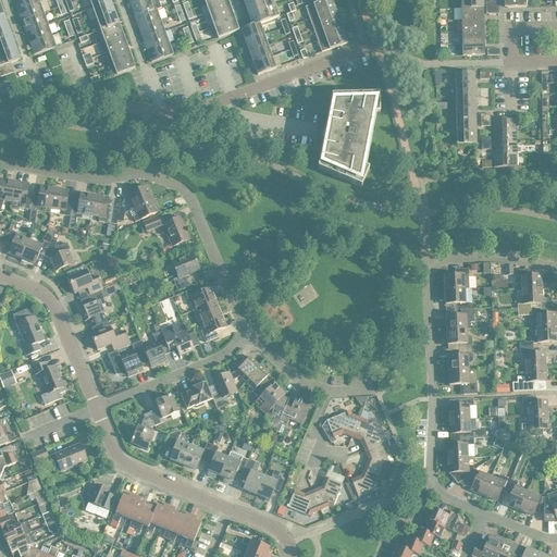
[(39,2),(40,0),(21,0),(14,2),(22,22),(44,14),(39,2)]
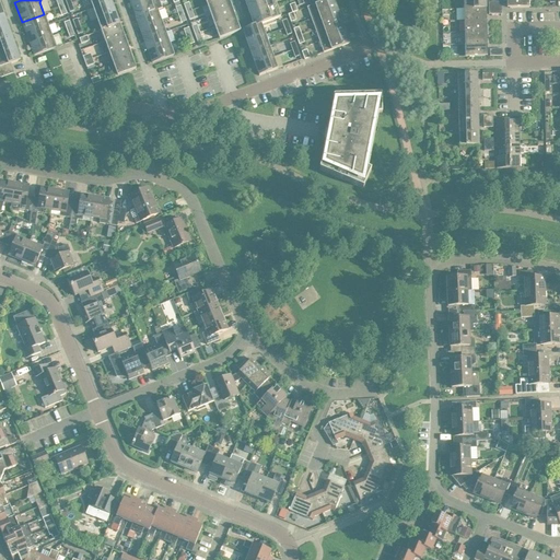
[(158,10),(162,9),(159,0),(148,0),(131,7),(136,18),(158,10)]
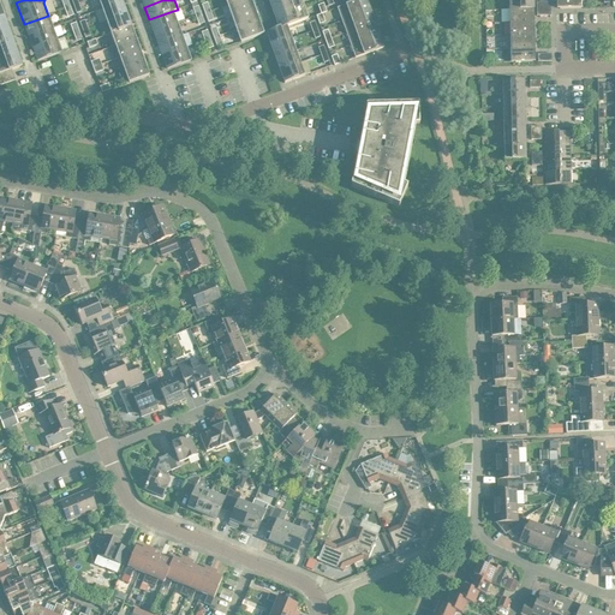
[(240,0),(227,5),(231,17),(251,10),(248,0),(240,0)]
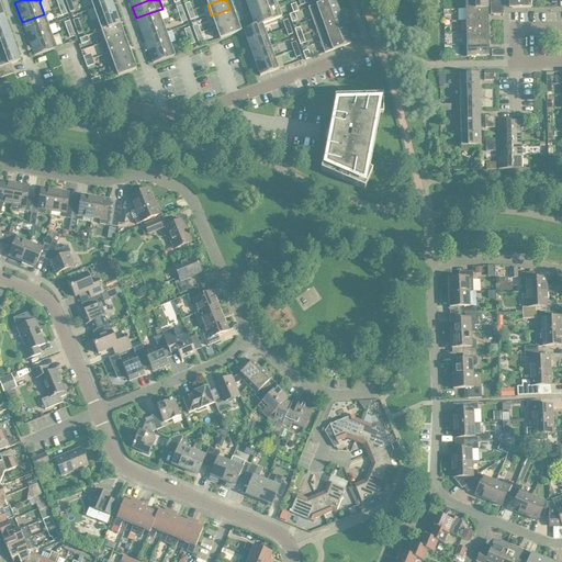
[(274,0),(257,0),(246,4),(250,15),(277,6),(274,0)]
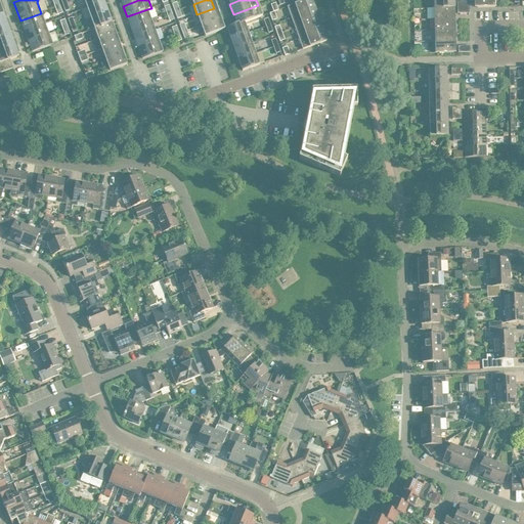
[(306,0),(300,2),(287,7),(291,17),(315,8),(312,0),(306,0)]
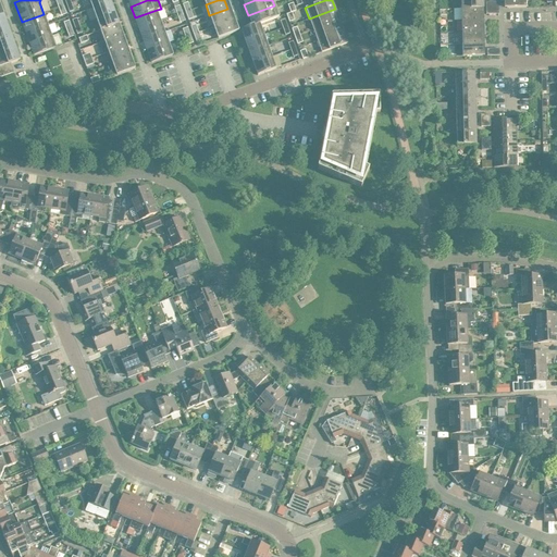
[(111,1),(93,9),(96,20),(114,13),(111,1)]
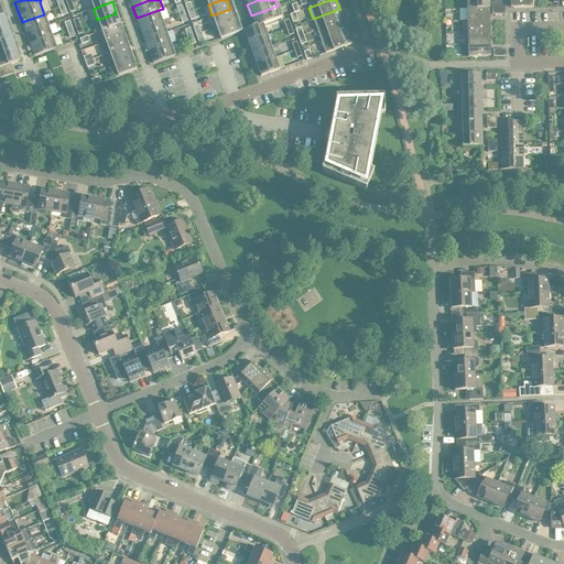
[(278,6),(251,15),(256,26),(262,24),(282,18),(278,6)]
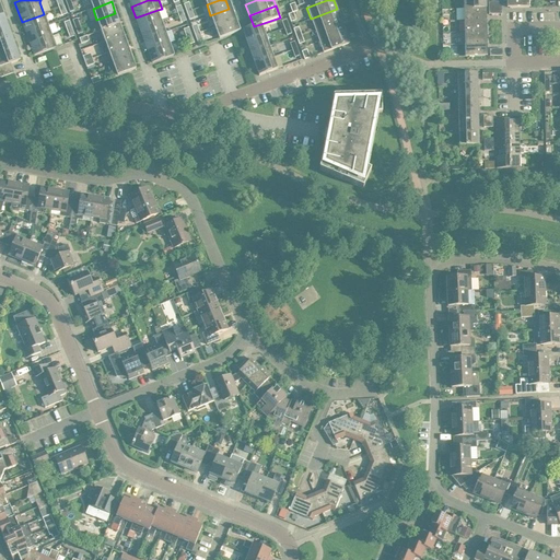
[(464,21),(483,20),(482,8),(464,9),(464,21)]
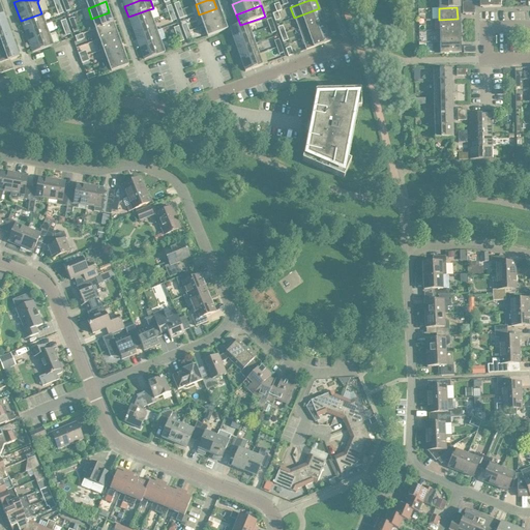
[(216,8),(199,15),(203,26),(221,19),(216,8)]
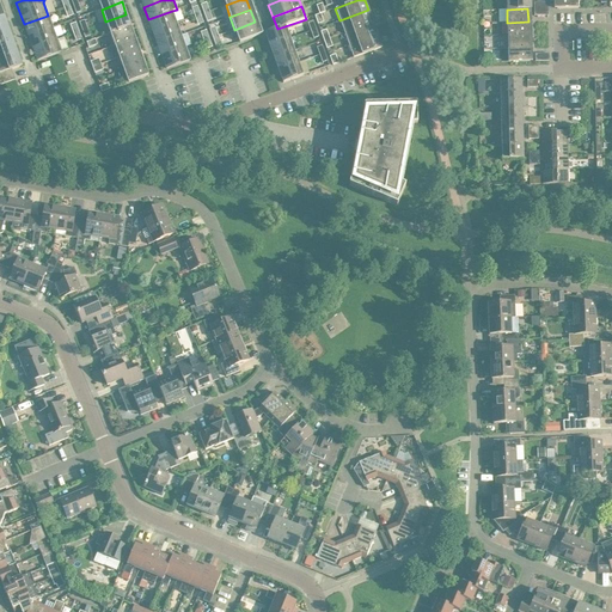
[(344,32),(373,23),(368,10),(340,20),(344,32)]
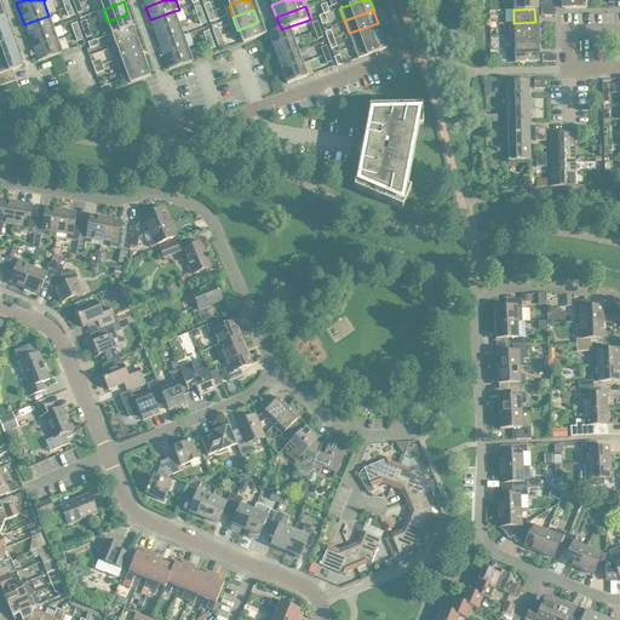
[(154,32),(179,23),(174,11),(150,19),(154,32)]
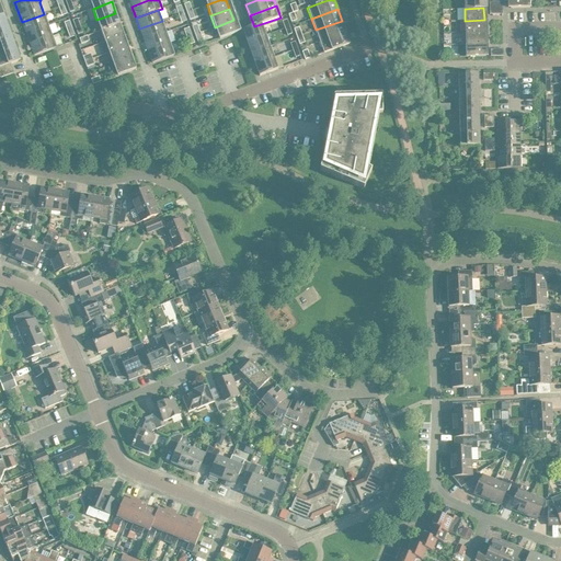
[(115,13),(96,20),(101,31),(119,24),(115,13)]
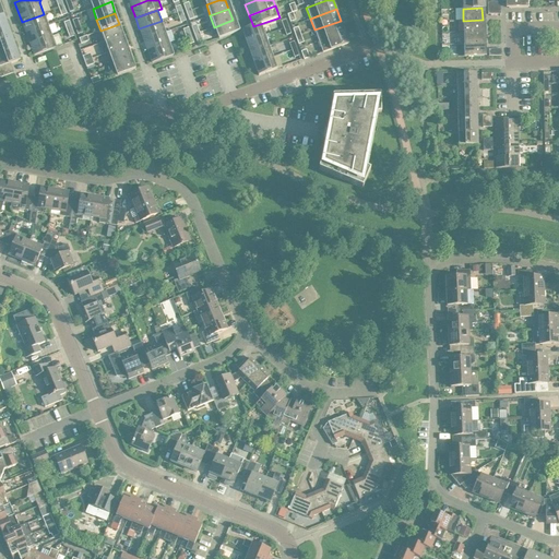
[(25,33),(48,24),(44,14),(22,22),(25,33)]
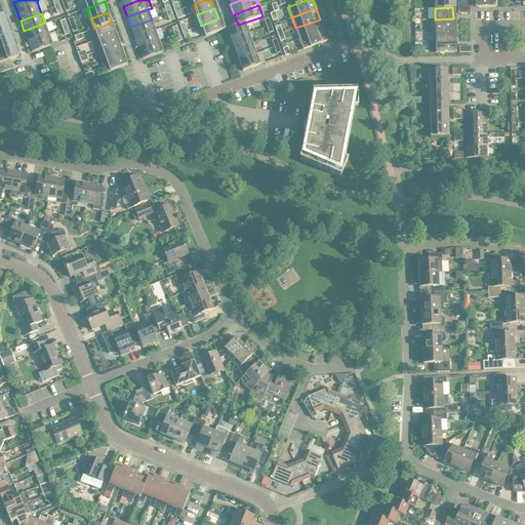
[(218,18),(201,26),(205,36),(223,30),(218,18)]
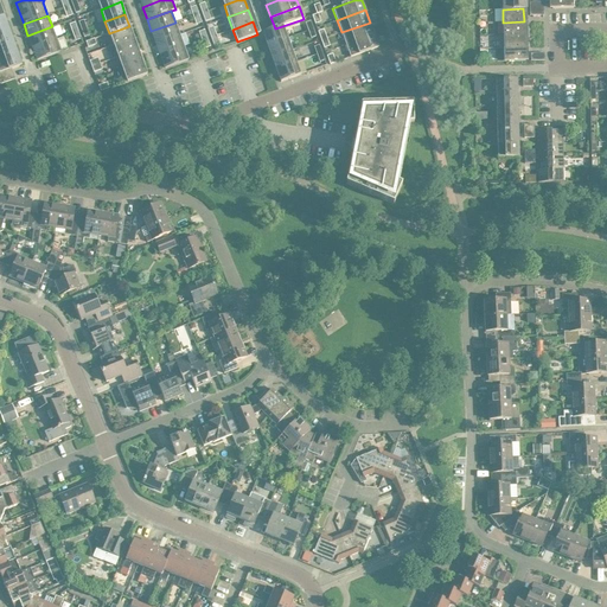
[(503,36),(524,34),(524,21),(503,23),(503,36)]
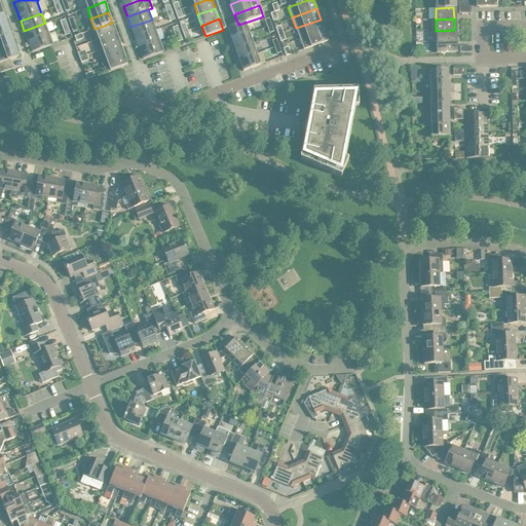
[(135,38),(155,30),(152,20),(130,27),(135,38)]
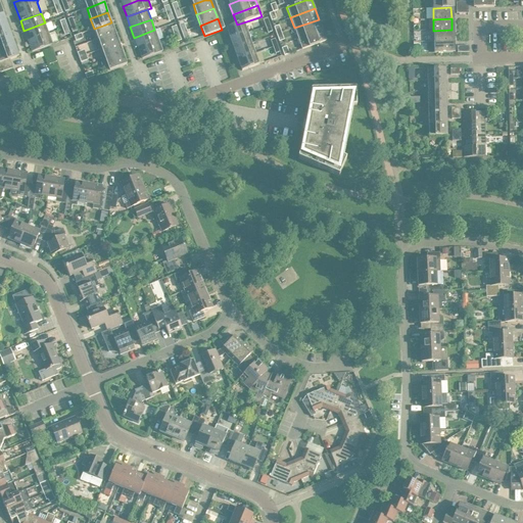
[(319,19),(294,28),(298,38),(323,30),(319,19)]
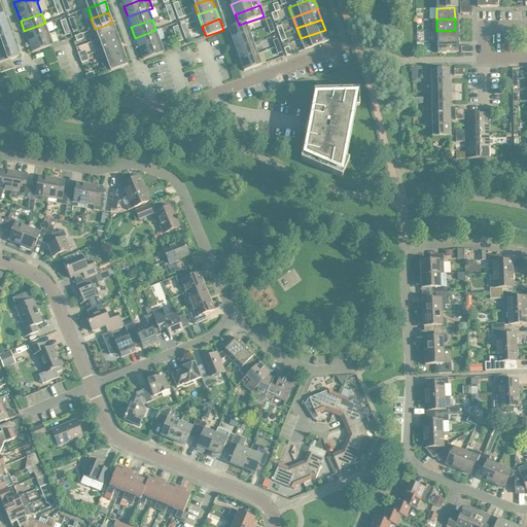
[(28,41),(48,34),(45,23),(24,31),(28,41)]
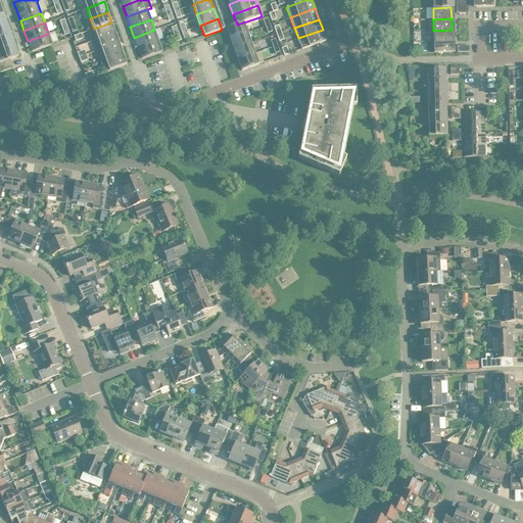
[(98,39),(115,33),(111,22),(94,29),(98,39)]
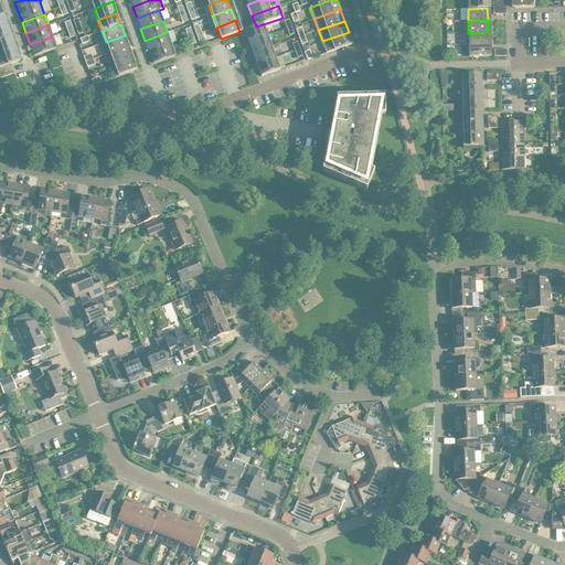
[(267,35),(263,24),(256,27),(244,31),(248,42),(267,35)]
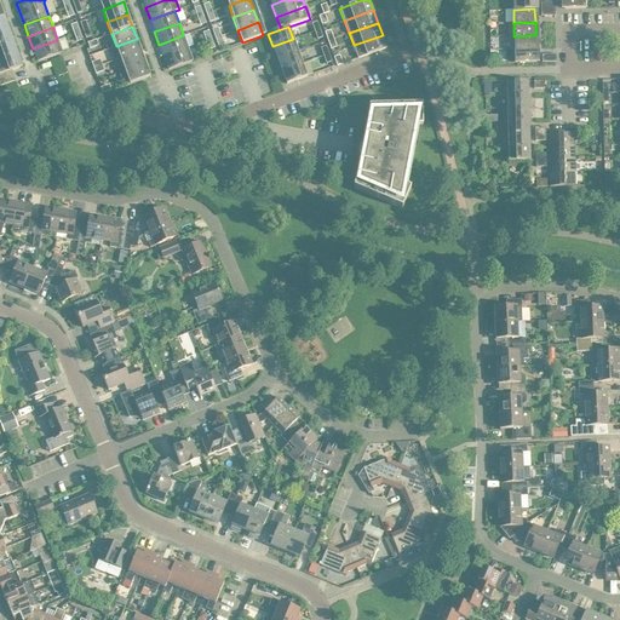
[(0,46),(10,42),(6,30),(0,32),(0,46)]
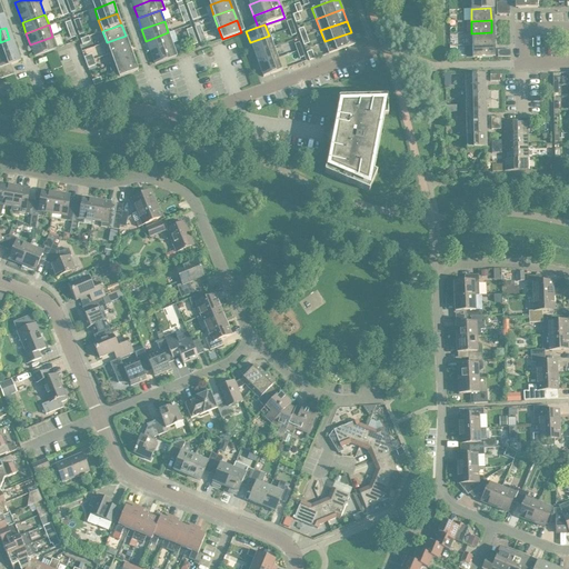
[(150,52),(172,43),(168,32),(146,41),(150,52)]
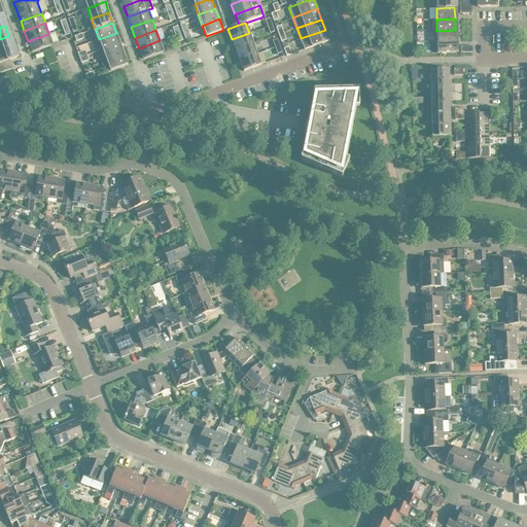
[(328,40),(325,30),(301,38),(304,49),(328,40)]
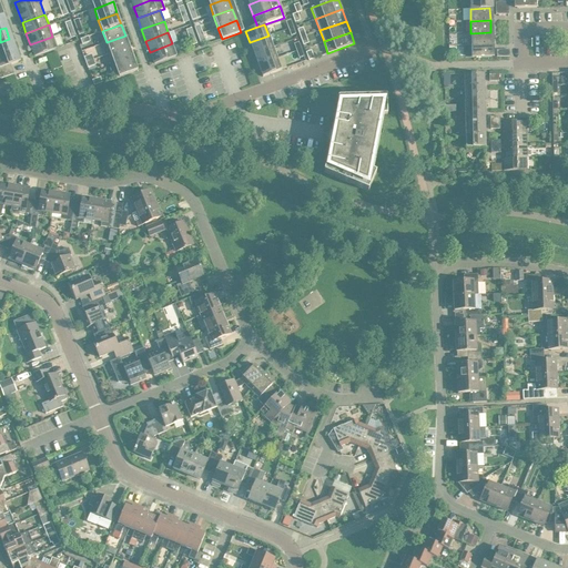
[(470,44),(490,44),(490,32),(470,33),(470,44)]
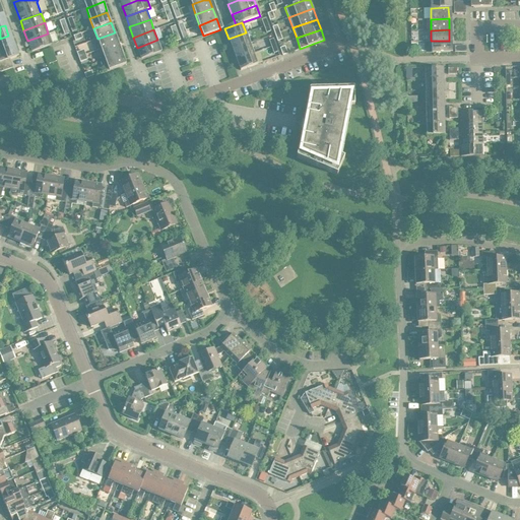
[(101,49),(118,43),(115,33),(98,39),(101,49)]
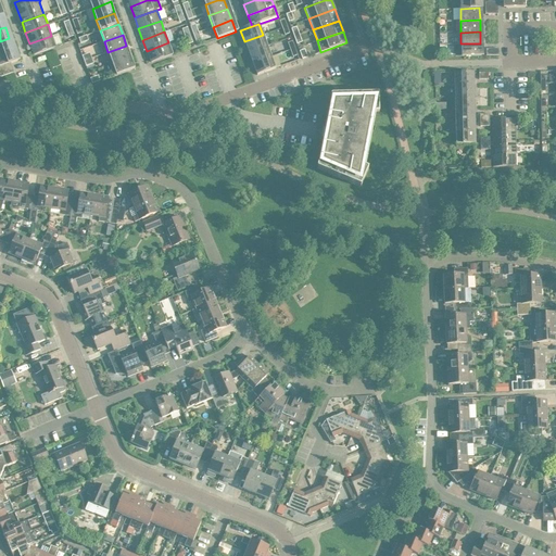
[(249,52),(267,46),(263,35),(244,41),(249,52)]
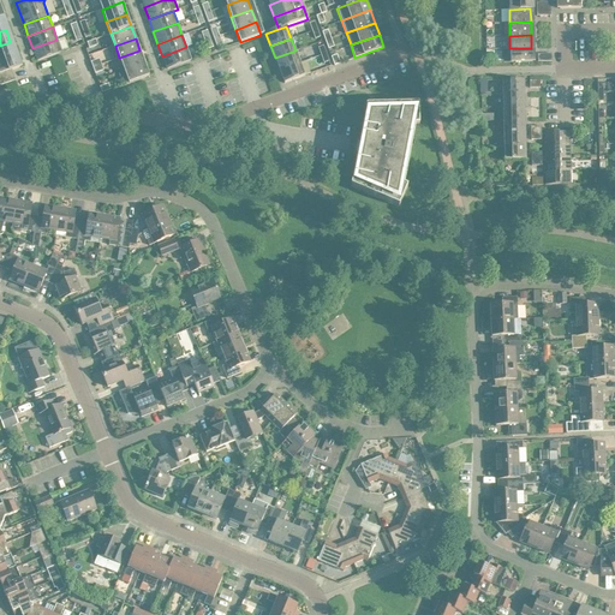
[(57,40),(33,48),(37,61),(61,52),(57,40)]
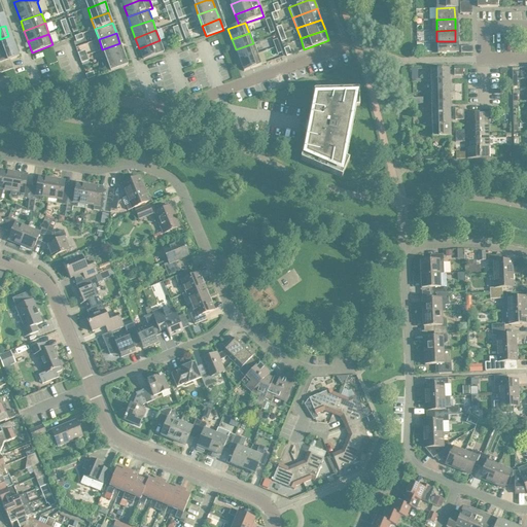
[(0,50),(12,46),(8,36),(0,39),(0,50)]
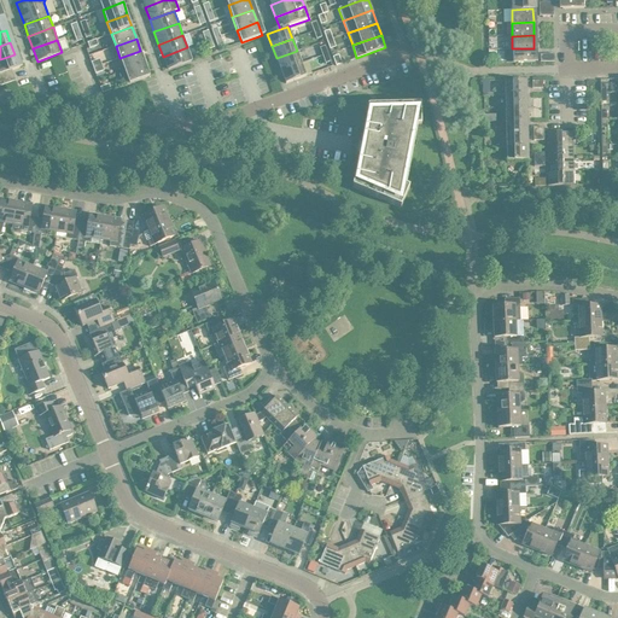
[(187,47),(163,57),(168,69),(192,60),(187,47)]
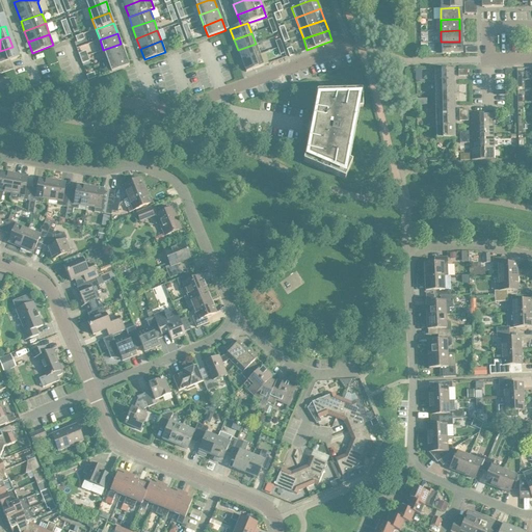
[(442,54),(459,53),(459,42),(441,42),(442,54)]
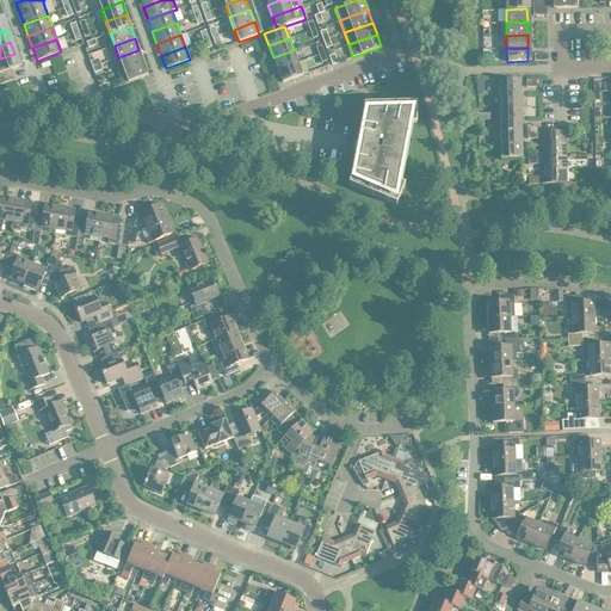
[(123,69),(143,62),(139,50),(118,57),(123,69)]
